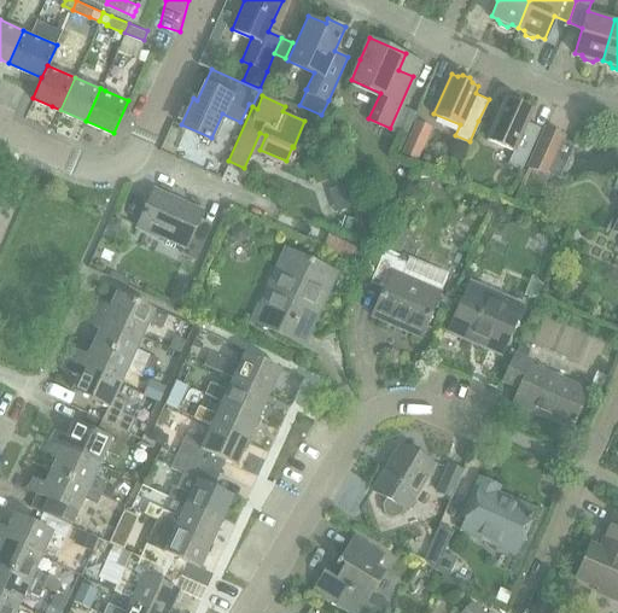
[(522,168),(531,149),(541,126),(528,120),(532,110),(525,106),(524,101),(517,99),(512,100),(505,98),(488,138),(513,149),(507,162),(522,168)]
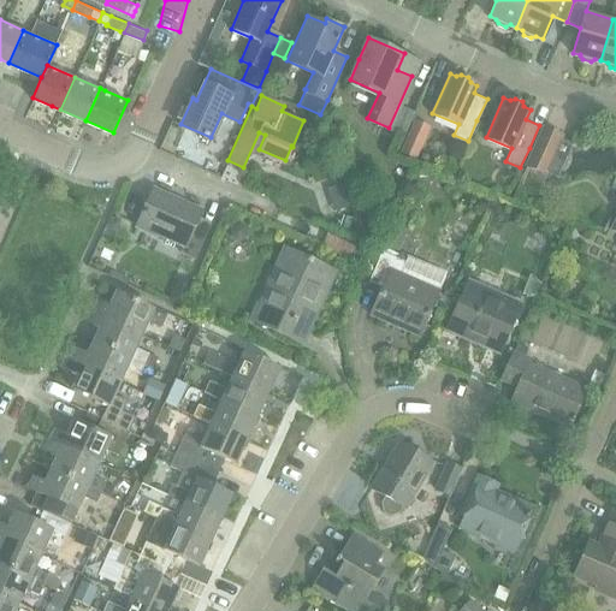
[(573,142),(561,136),(562,134),(544,126),(527,164),(545,172),(546,168),(557,175),(573,142)]
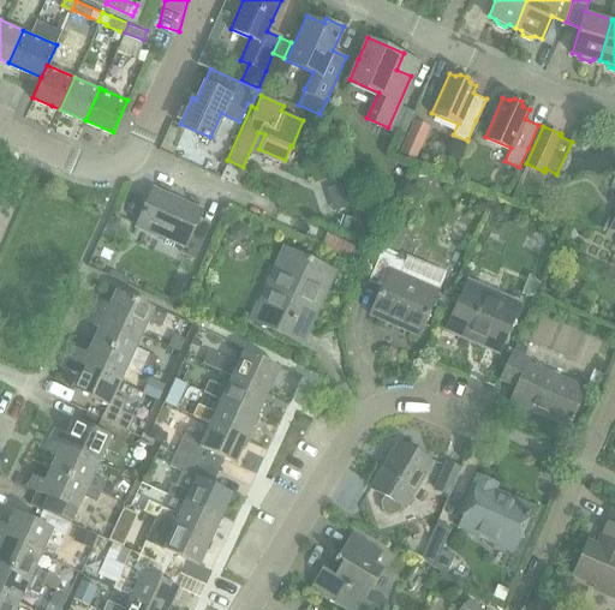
[(363,178),(342,186),(351,209),(371,201),(363,178)]
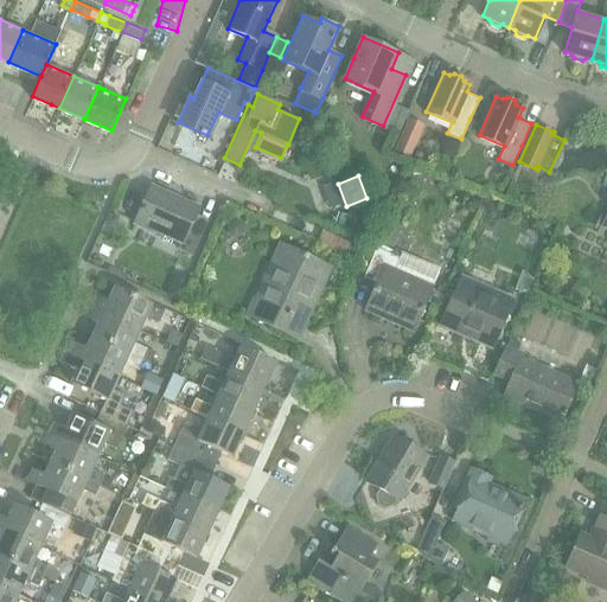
[(192,254),(202,231),(208,218),(195,212),(198,205),(178,196),(176,200),(149,189),(135,219),(181,241),(179,248),(192,254)]
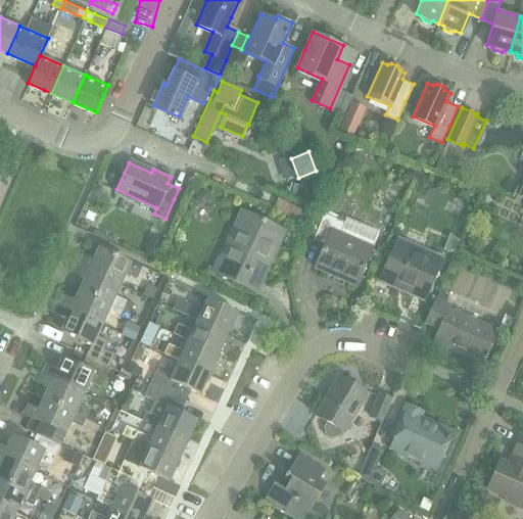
[(322,188),(311,192),(316,205),(327,201),(322,188)]
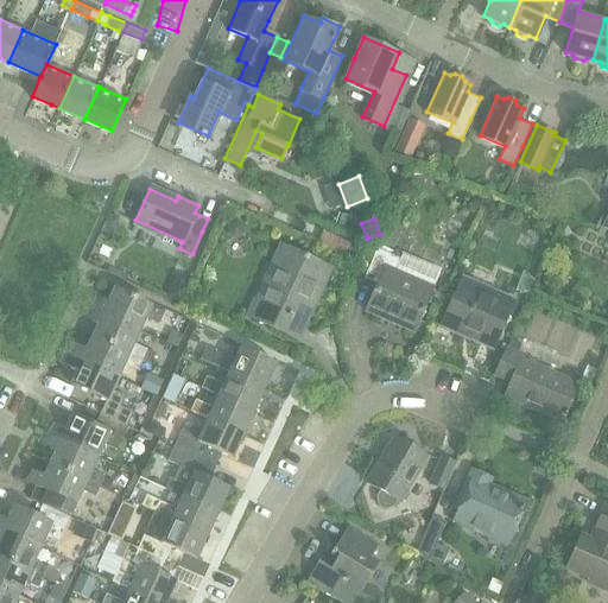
[(390,223),(382,240),(394,245),(401,228),(390,223)]
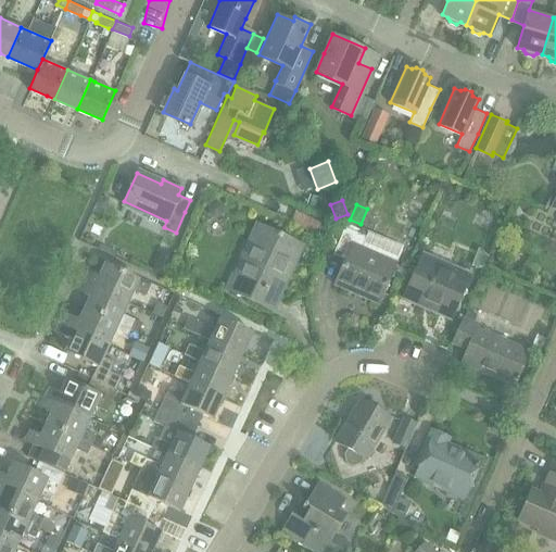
[(290,221),(315,231),(320,221),(295,209),(290,221)]
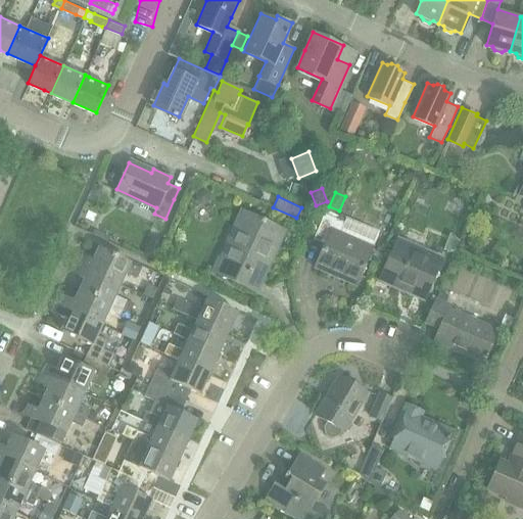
[(284,229),(266,221),(242,209),(215,270),(256,290),(284,229)]
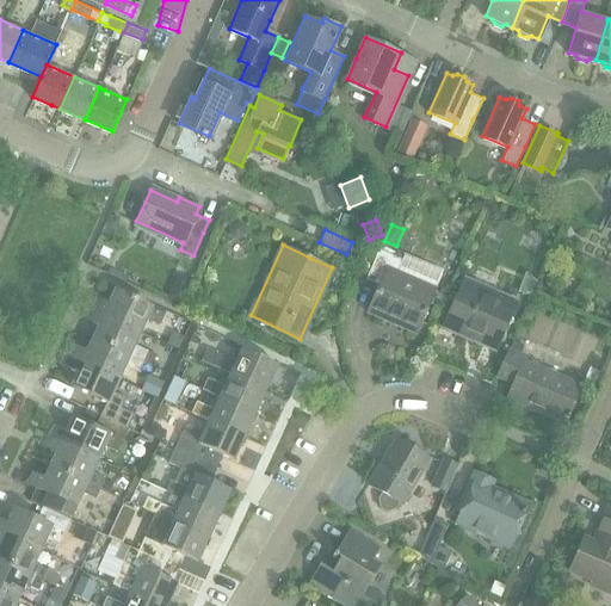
[(440,273),(403,258),(378,247),(366,277),(380,282),(368,310),(384,317),(387,313),(418,325),(415,331),(417,332),(440,273)]
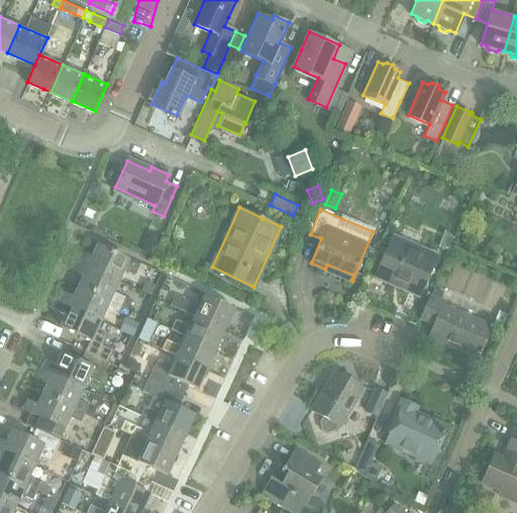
[(419,295),(427,277),(437,253),(393,234),(377,272),(404,284),(402,288),(419,295)]
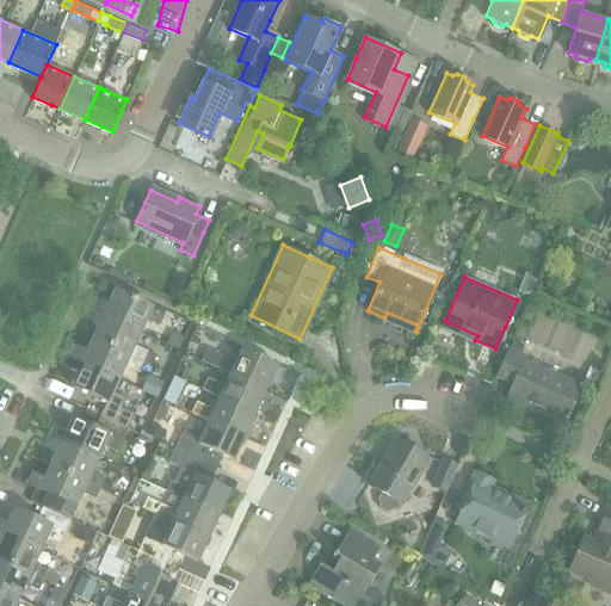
[(146,316),(160,322),(165,311),(116,289),(110,302),(98,297),(93,307),(140,329),(146,316)]
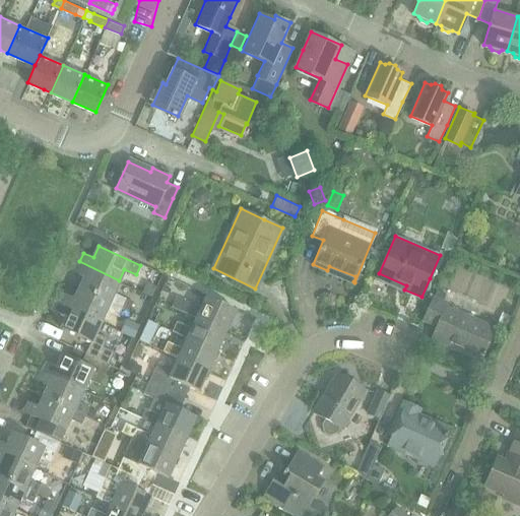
[(114,292),(119,280),(79,261),(74,271),(84,275),(80,286),(122,306),(128,309),(132,301),(114,292)]
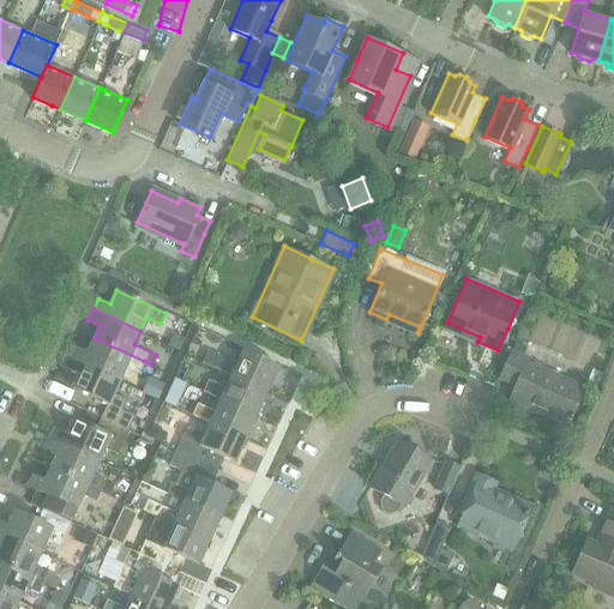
[(125,365),(138,371),(139,372),(144,361),(95,338),(89,351),(77,345),(71,356),(119,379),(125,365)]
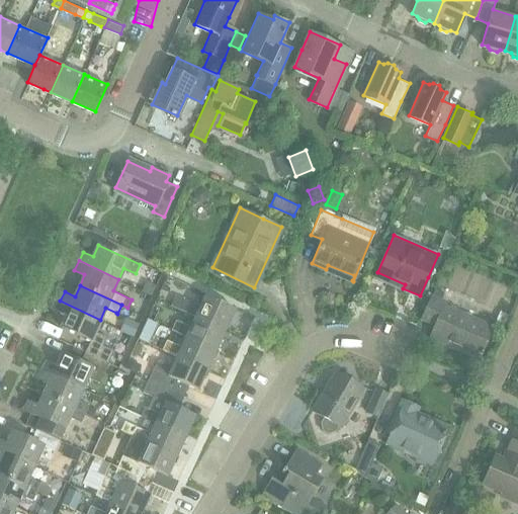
[(493,326),(475,317),(444,304),(446,300),(432,293),(421,318),(435,324),(429,336),(479,357),(481,353),(482,353),(484,350),(482,349),(493,326)]
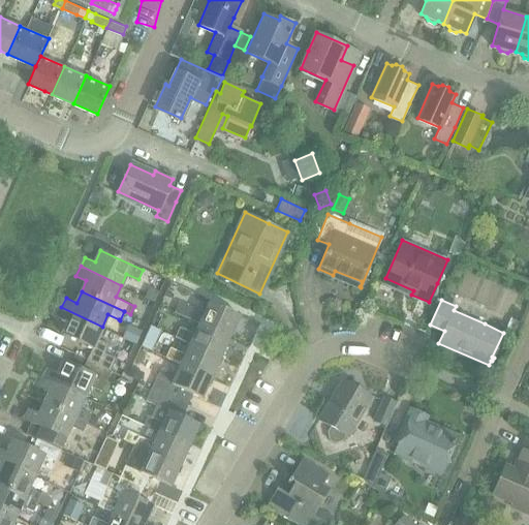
[(176,310),(199,321),(230,336),(240,314),(210,301),(205,312),(180,301),(176,310)]
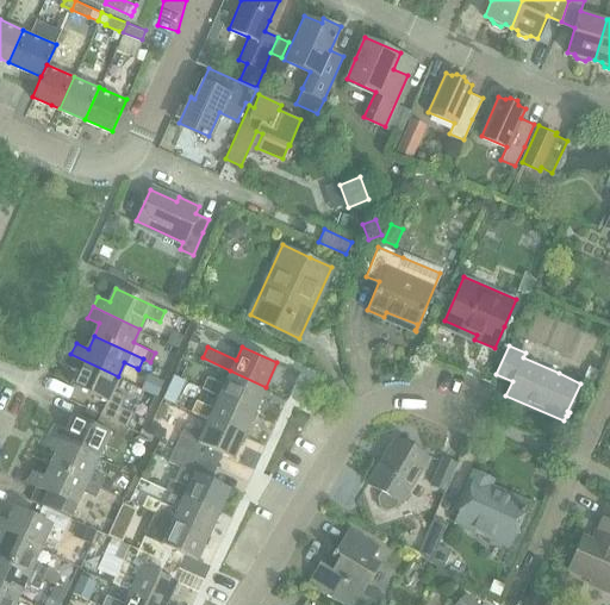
[(100,412),(126,425),(132,412),(119,406),(124,395),(111,390),(118,376),(70,354),(70,355),(63,353),(58,361),(78,370),(72,384),(106,399),(100,412)]
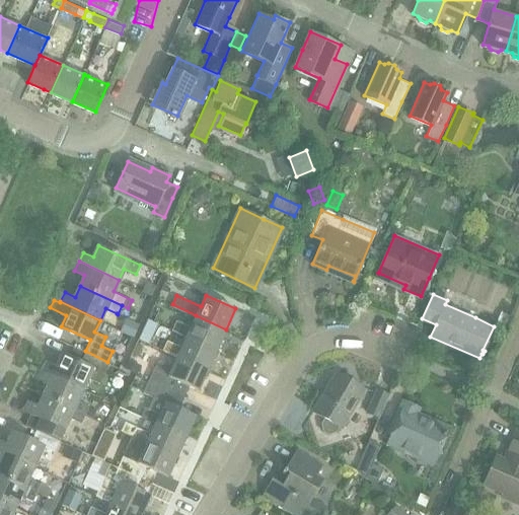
[(187,335),(217,349),(226,329),(196,315),(191,326),(176,319),(172,327),(187,335)]
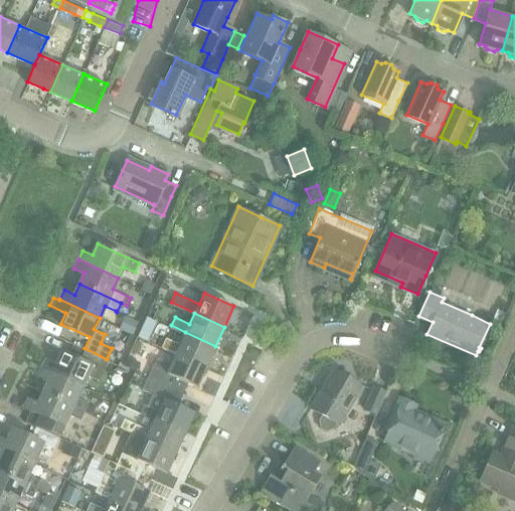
[(148,340),(175,353),(205,367),(215,346),(185,332),(180,344),(165,337),(165,338),(151,332),(148,340)]
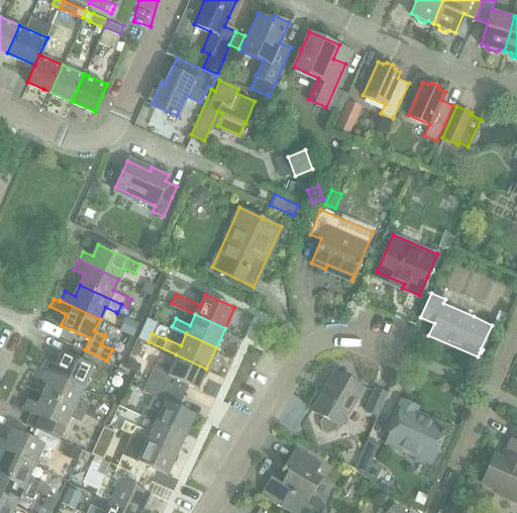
[(42,368),(82,386),(87,375),(98,380),(107,361),(85,349),(80,361),(62,352),(57,364),(46,358),(42,368)]
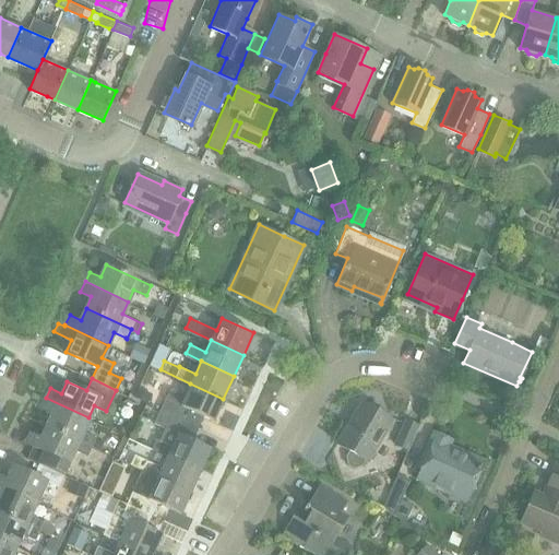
[(223,399),(190,384),(186,394),(169,387),(159,410),(198,427),(203,415),(214,420),(223,399)]
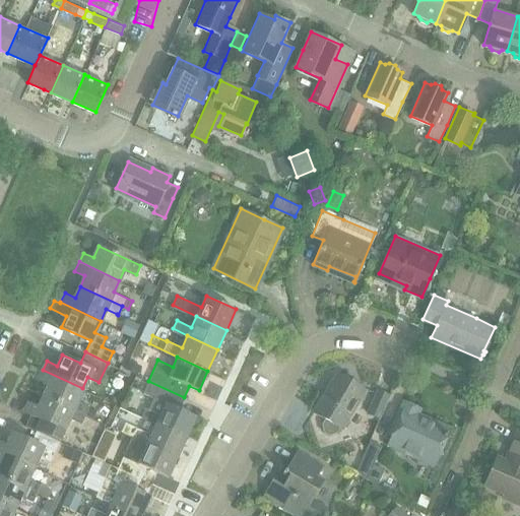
[(129,359),(125,368),(137,374),(141,365),(129,359)]
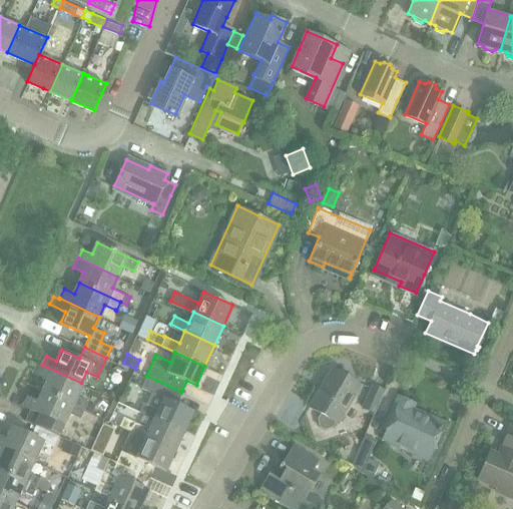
[(95,403),(87,399),(76,394),(81,383),(42,365),(38,374),(48,379),(43,389),(83,408),(92,412),(95,403)]
